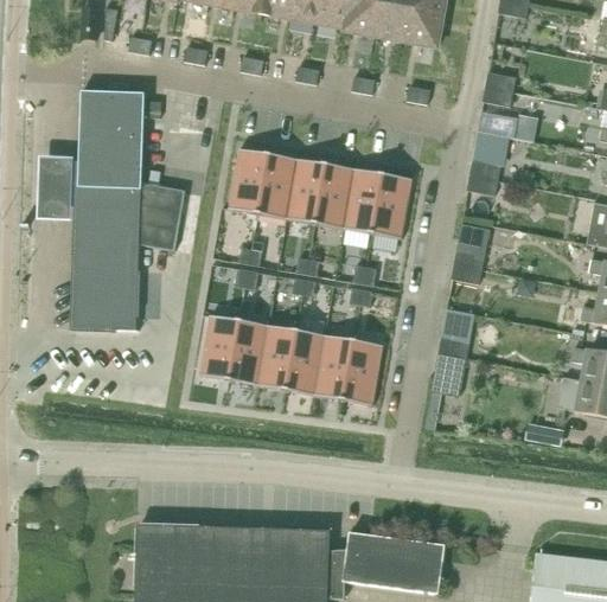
[(186,0),(344,27),(349,0),(186,0)]
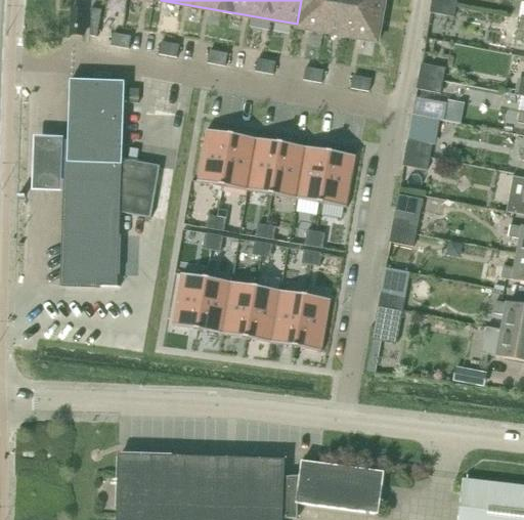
[(301,0),(297,24),(297,26),(377,40),(383,0),(301,0)]
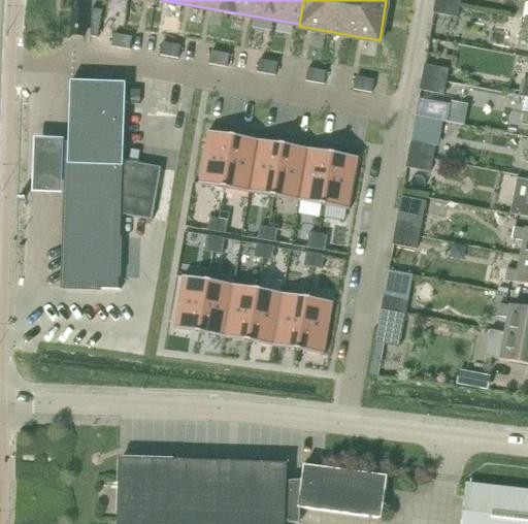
[(457,14),(460,1),(454,0),(435,0),(433,9),(457,14)]
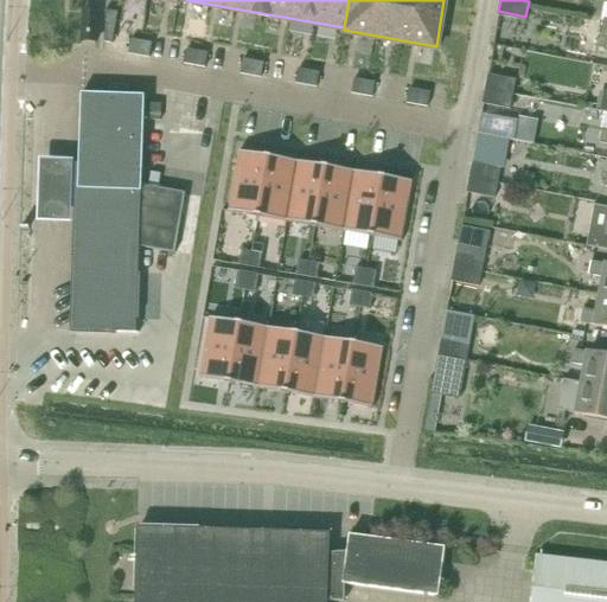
[(106,5),(104,38),(112,39),(117,7),(106,5)]
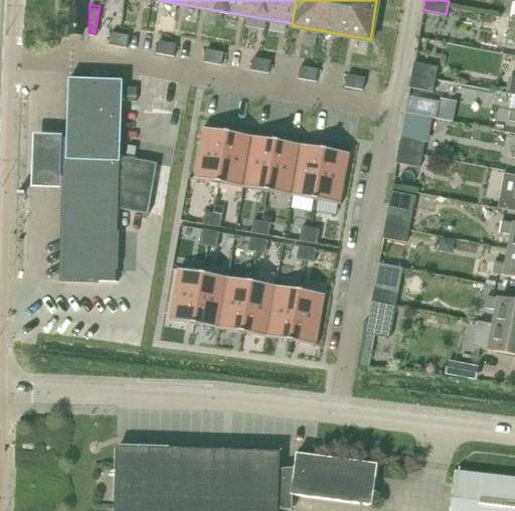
[(81,33),(82,8),(71,8),(70,33),(81,33)]
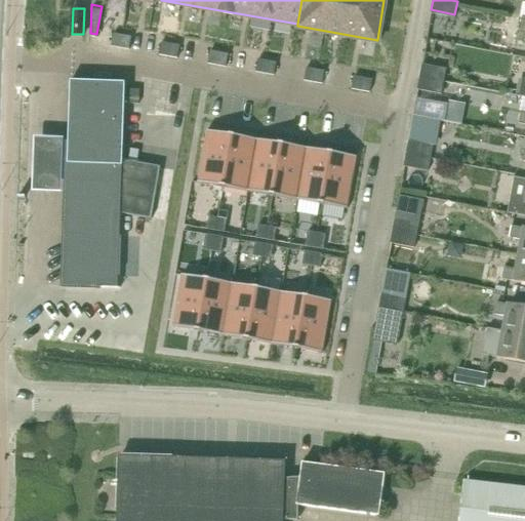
[(112,43),(120,45),(122,31),(114,29),(112,43)]
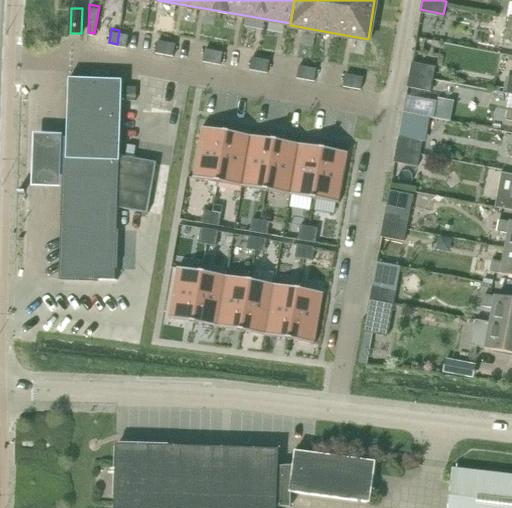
[(128,31),(119,30),(117,44),(126,45),(128,31)]
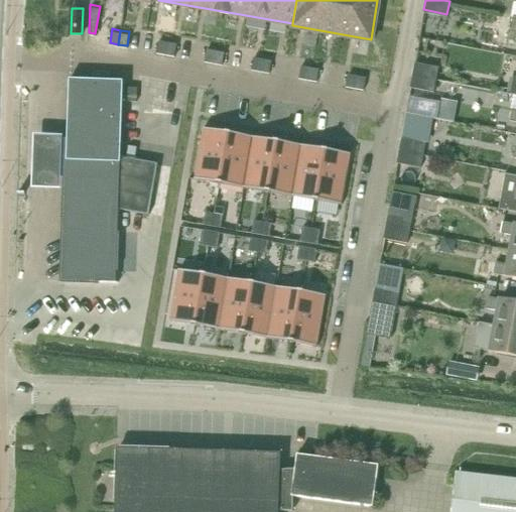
[(159,37),(156,50),(165,52),(168,39),(159,37)]
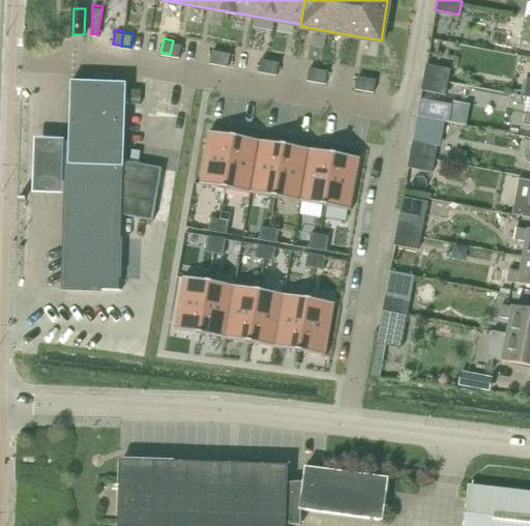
[(182,41),(173,40),(170,54),(179,56),(182,41)]
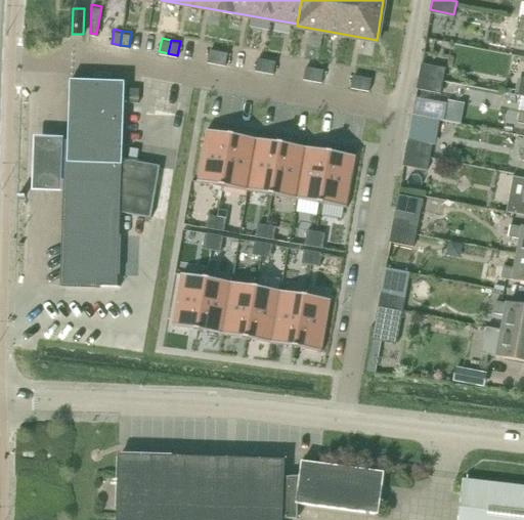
[(210,46),(208,60),(216,61),(219,48),(210,46)]
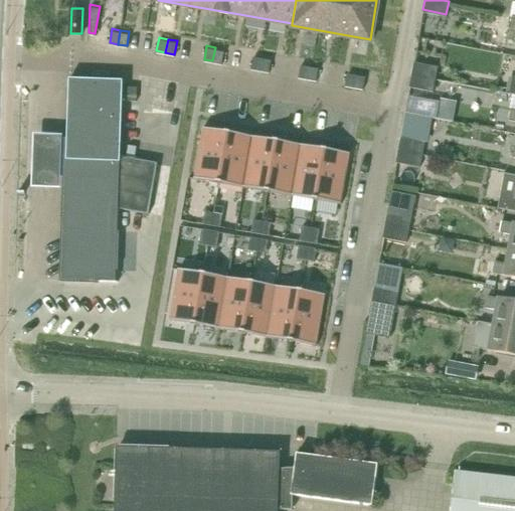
[(223,48),(215,47),(212,60),(221,62),(223,48)]
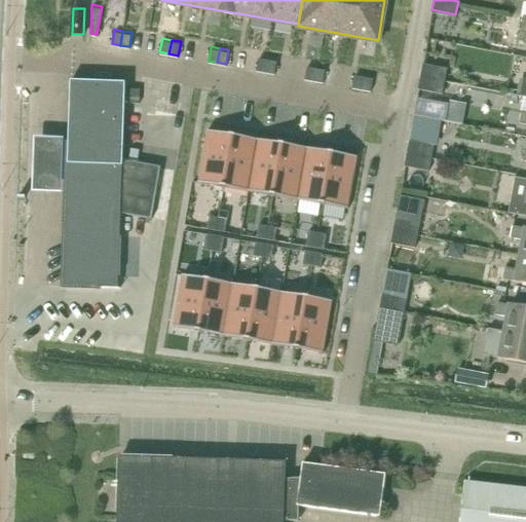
[(259,54),(256,69),(265,71),(268,57),(259,54)]
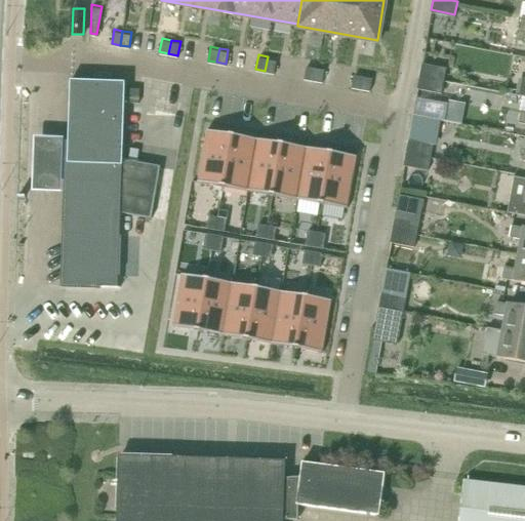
[(277,58),(268,56),(265,71),(274,72),(277,58)]
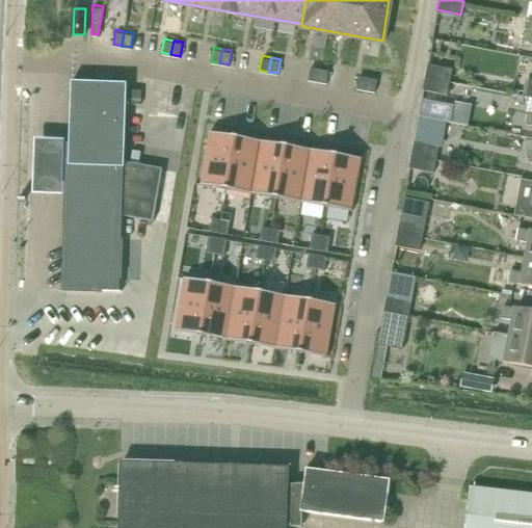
[(425,75),(449,79),(452,67),(427,61),(425,75)]
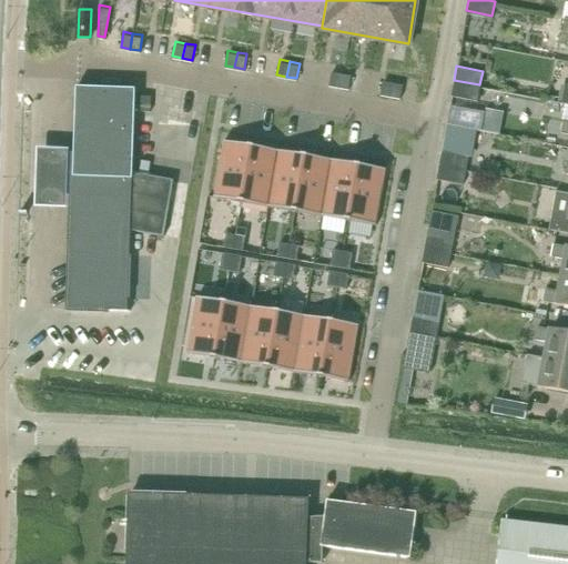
[(332,68),(328,83),(338,86),(342,70),(332,68)]
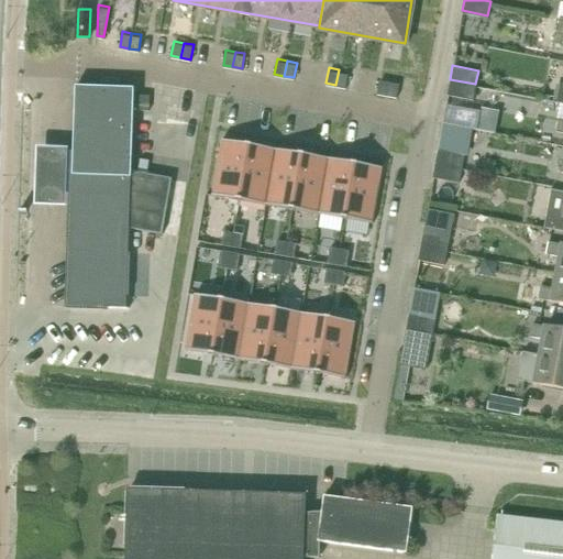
[(349,70),(339,69),(335,85),(345,87),(349,70)]
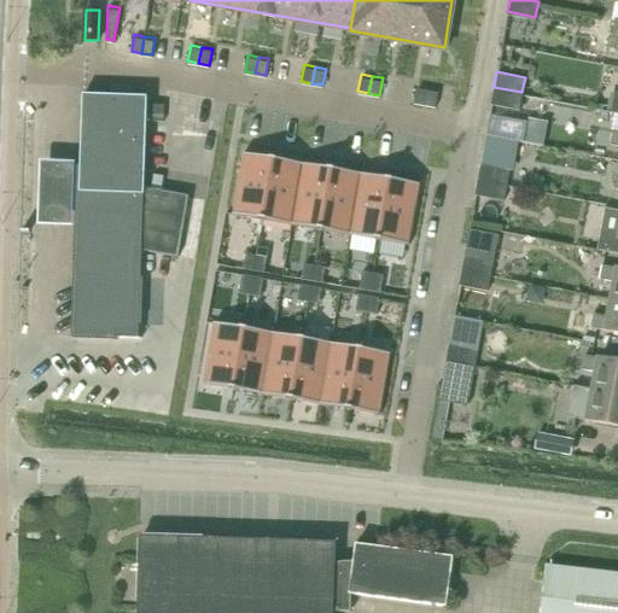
[(417,85),(414,100),(425,103),(427,86),(417,85)]
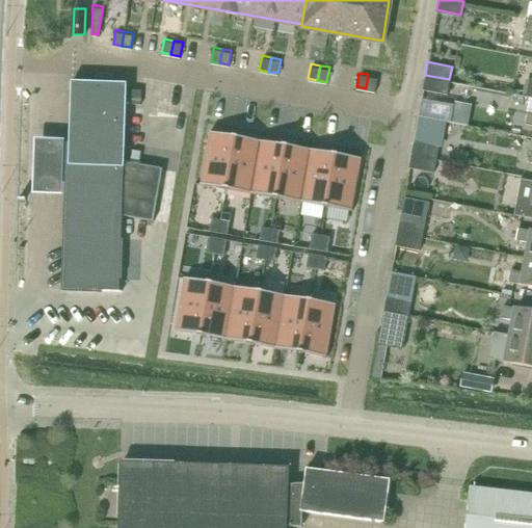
[(376,76),(368,74),(366,88),(374,90),(376,76)]
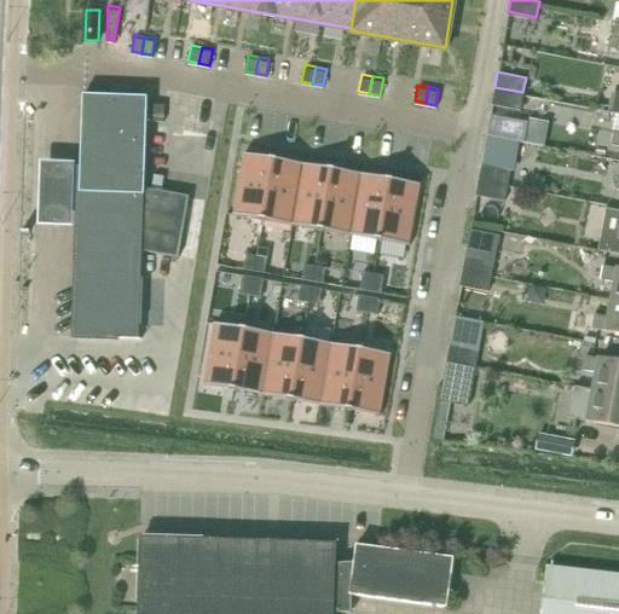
[(520,106),(522,92),(495,87),(492,102),(520,106)]
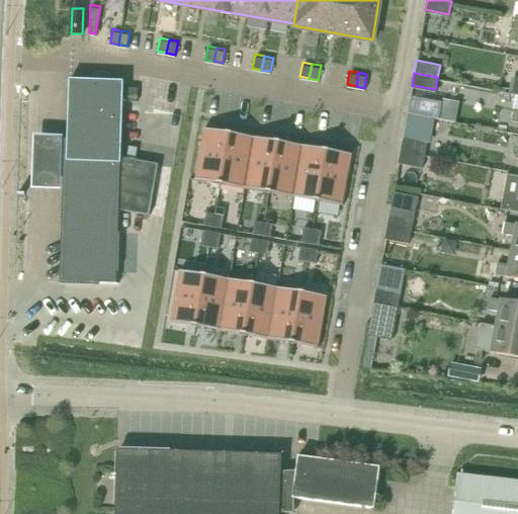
[(69,76),(63,278),(116,278),(119,206),(148,211),(157,162),(120,155),(123,79),(69,76)]
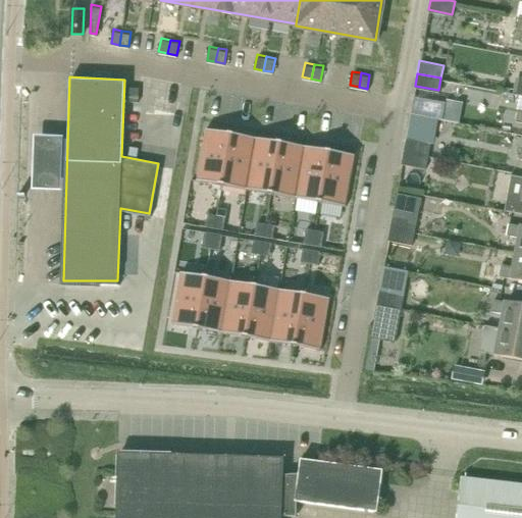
[(124,85),(124,100),(139,101),(139,86),(124,85)]
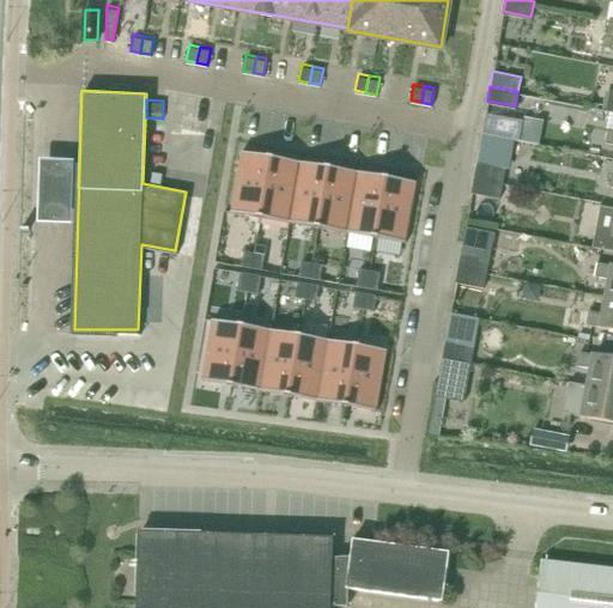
[(495,133),(526,135),(528,119),(497,115),(495,133)]
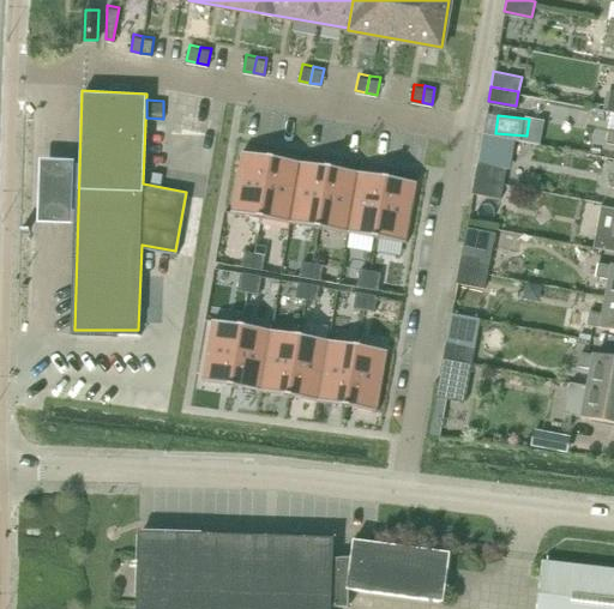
[(481,144),(477,161),(475,175),(503,181),(506,167),(503,166),(506,149),(481,144)]
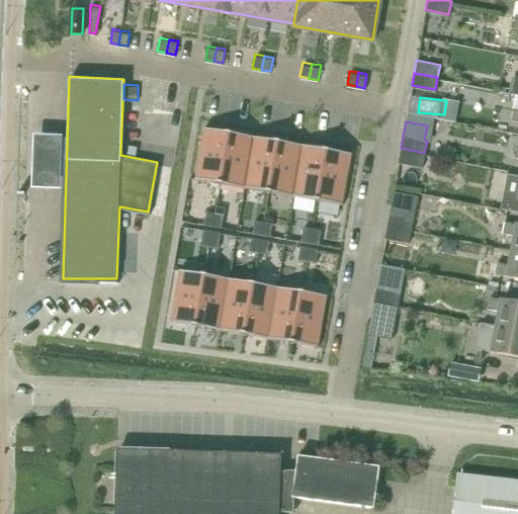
[(220,181),(229,130),(204,125),(195,177),(220,181)]
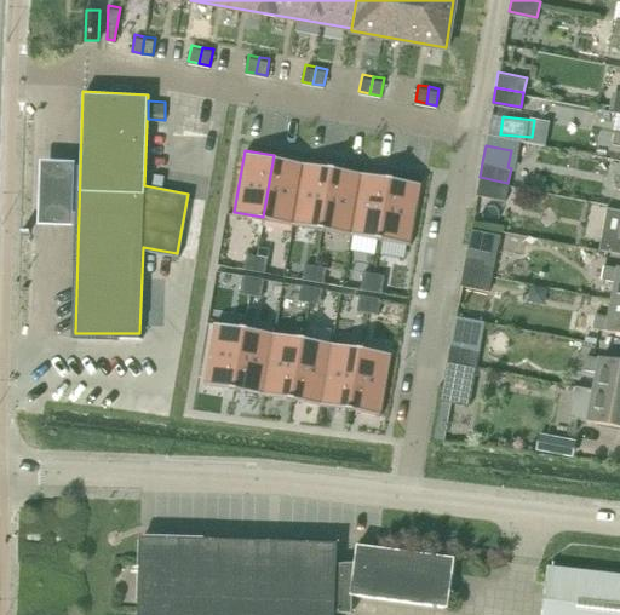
[(292,222),(303,161),(274,155),(263,217),(292,222)]
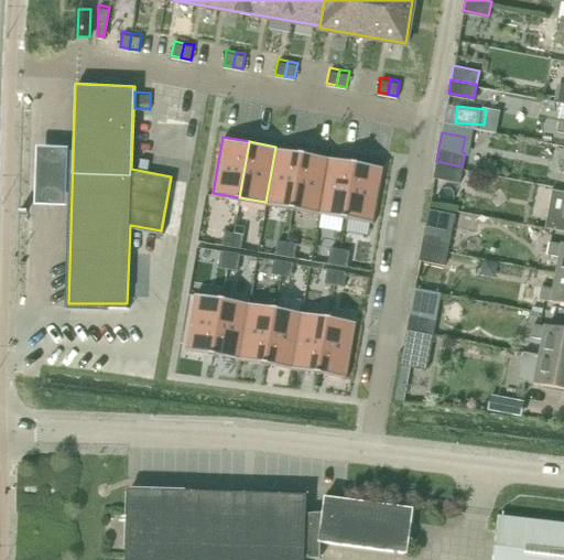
[(33,147),(32,206),(47,207),(64,207),(66,149),(50,148),(33,147)]
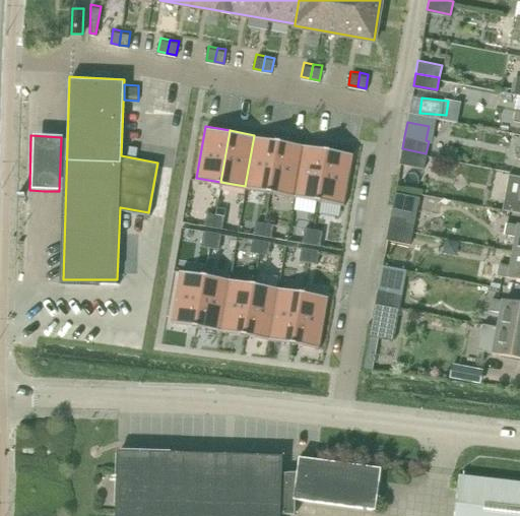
[(270,191),(279,139),(254,135),(245,186),(270,191)]
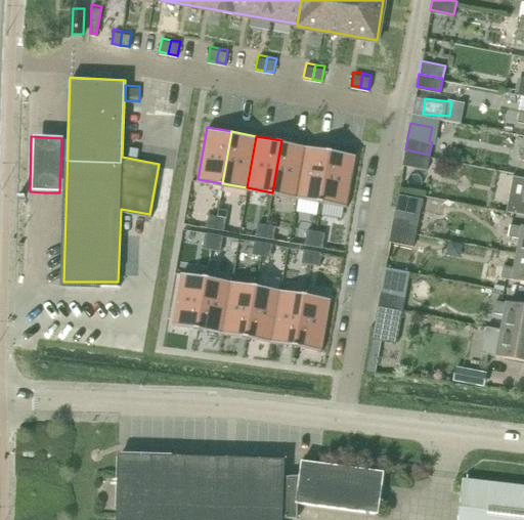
[(297,197),(306,144),(281,140),(272,192),(297,197)]
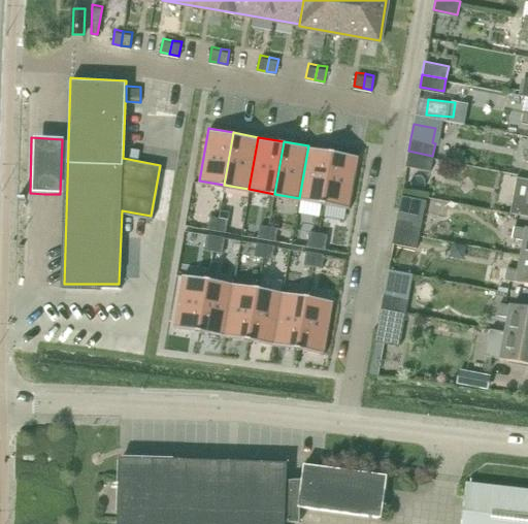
[(324,202),(333,151),(308,145),(299,198),(324,202)]
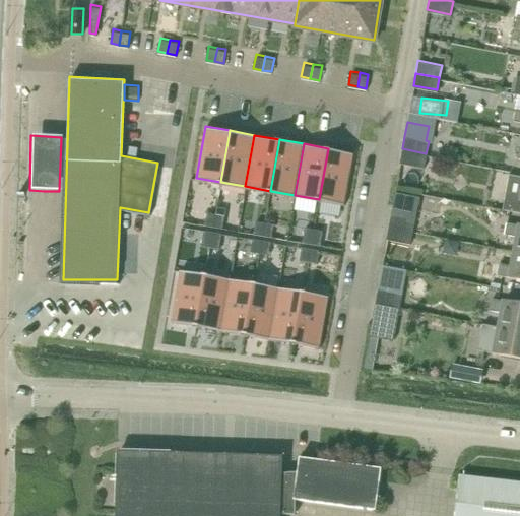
[(319,199),(344,203),(353,152),(328,148),(319,199)]
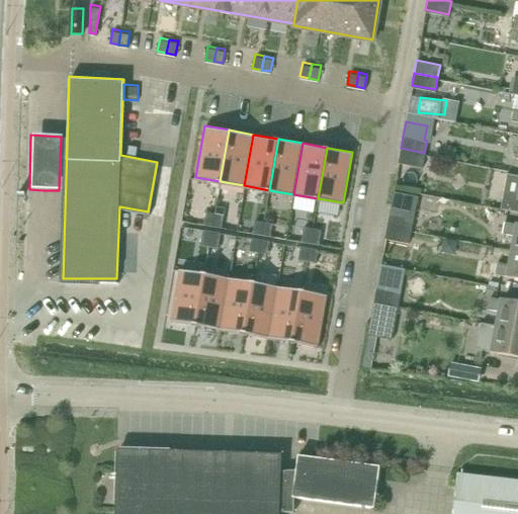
[(422,166),(424,153),(401,148),(398,161),(422,166)]
